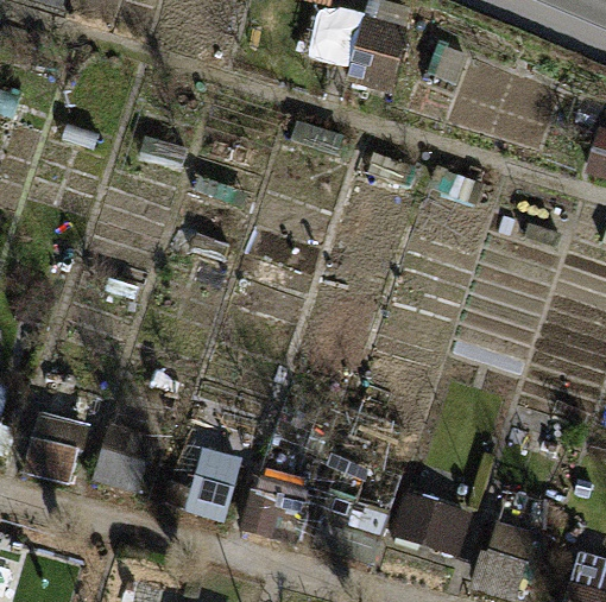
[(391,94),(409,29),(313,1),(297,56),(347,70),(343,81),(391,94)]
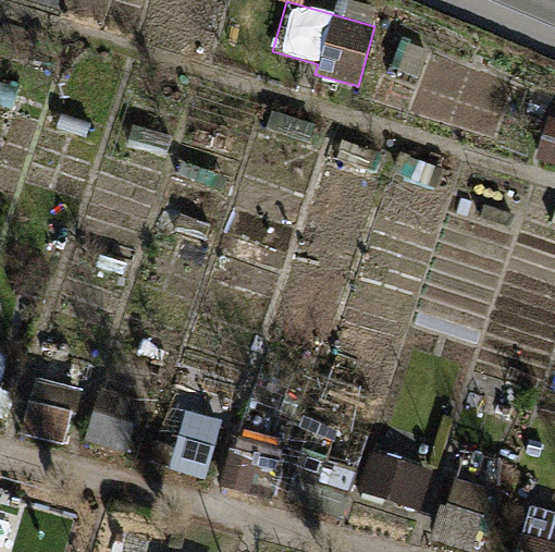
[(0,99),(24,109),(32,88),(2,76),(0,82),(0,99)]
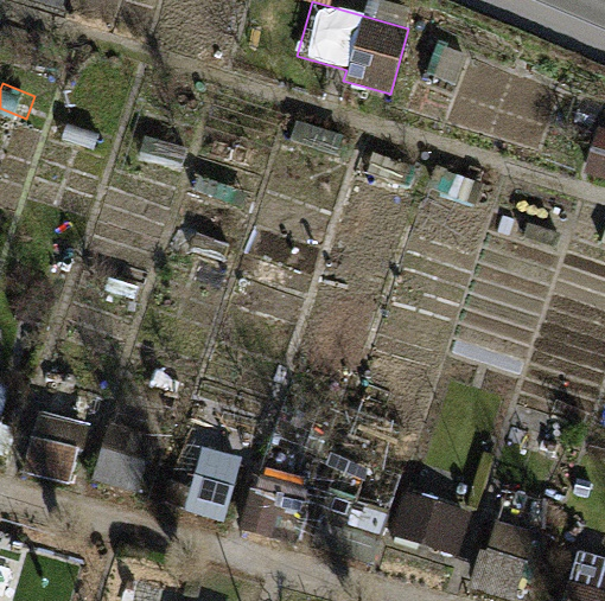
[(336,152),(342,134),(297,119),(290,138),(336,152)]
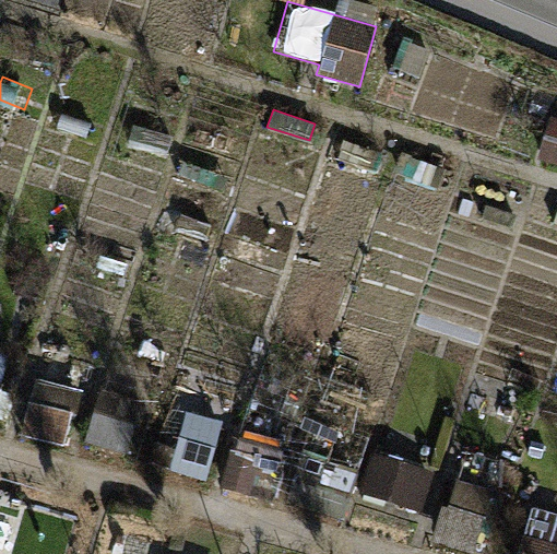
[(556,165),(556,118),(550,117),(537,160),(556,165)]
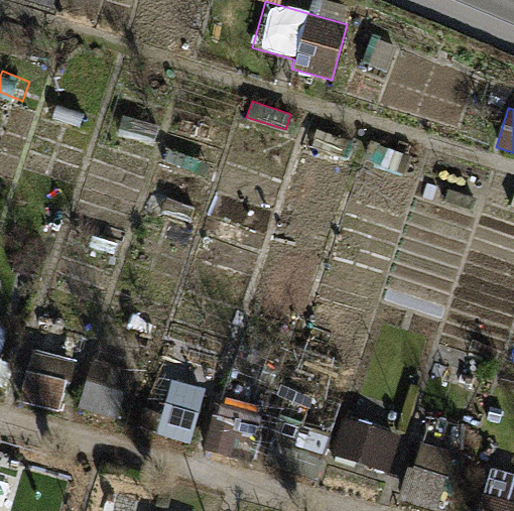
[(113,144),(150,154),(158,126),(121,116),(113,144)]
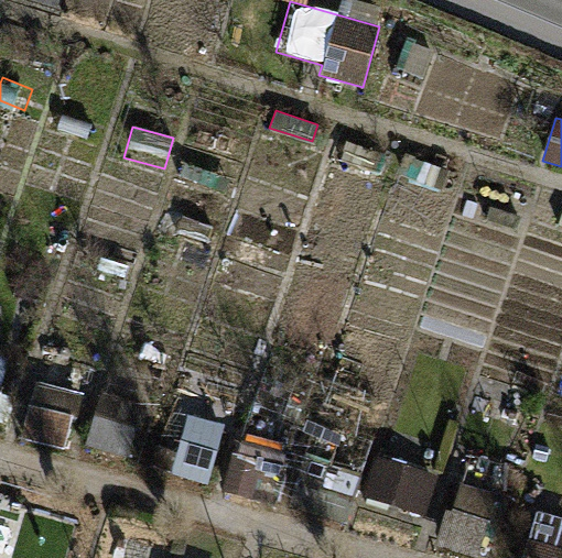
[(440,189),(447,171),(408,154),(400,173),(440,189)]
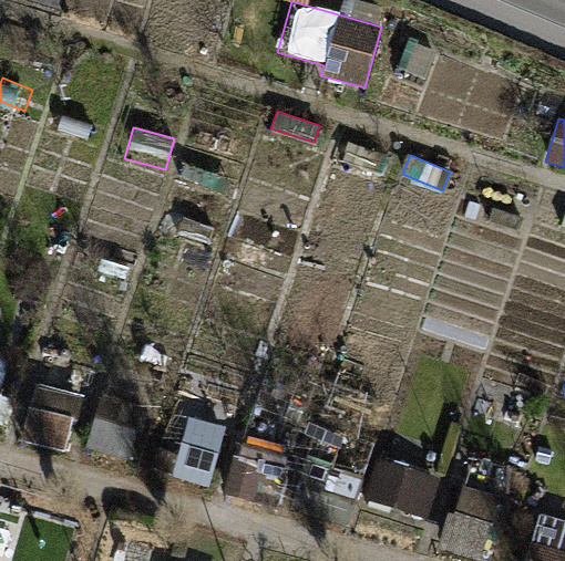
[(177,229),(209,241),(215,225),(184,213),(177,229)]
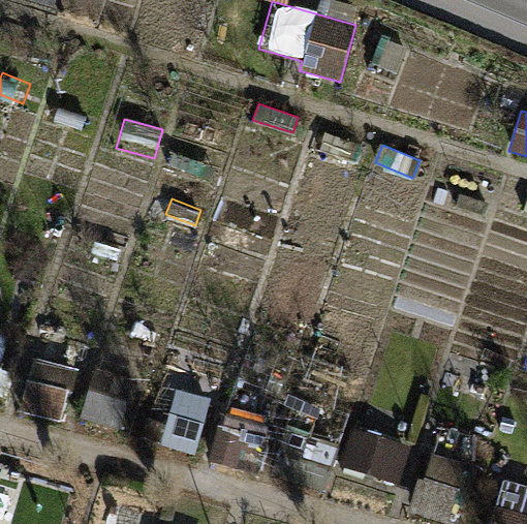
[(0,399),(1,400),(10,372),(0,369),(0,362),(9,336),(0,333),(0,399)]
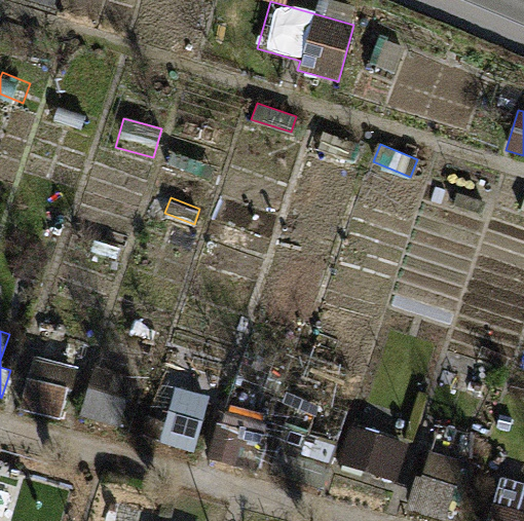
[(21,409),(61,419),(68,392),(71,393),(78,366),(35,355),(21,409)]
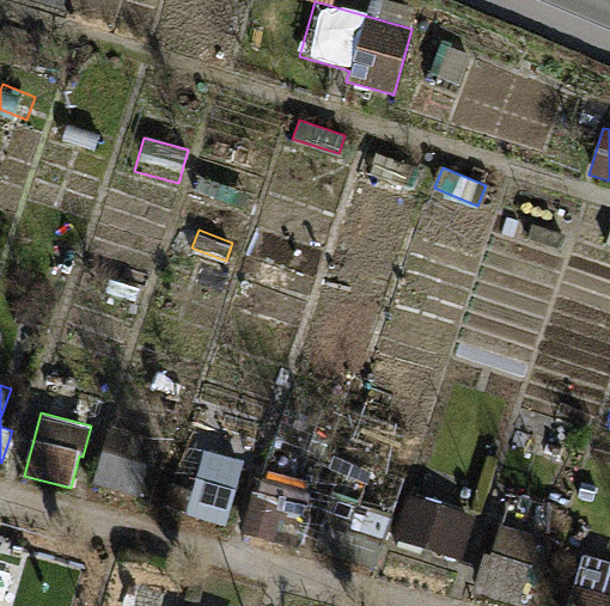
[(91,482),(139,496),(156,440),(108,426),(91,482)]
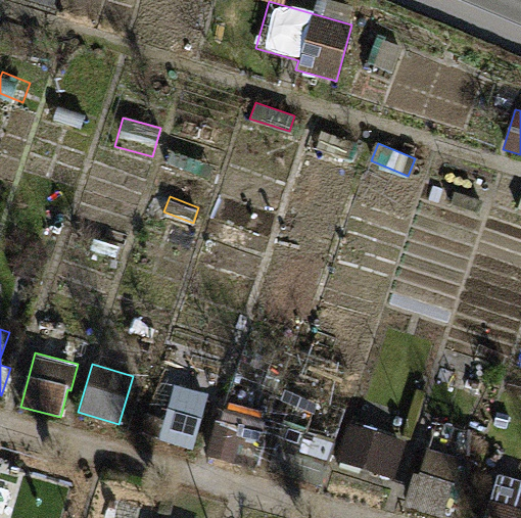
[(160,438),(193,448),(209,390),(176,381),(160,438)]
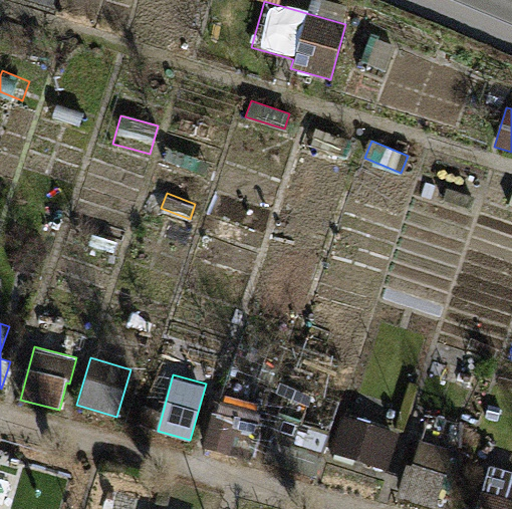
[(202,445),(251,460),(263,419),(236,411),(233,420),(211,414),(202,445)]
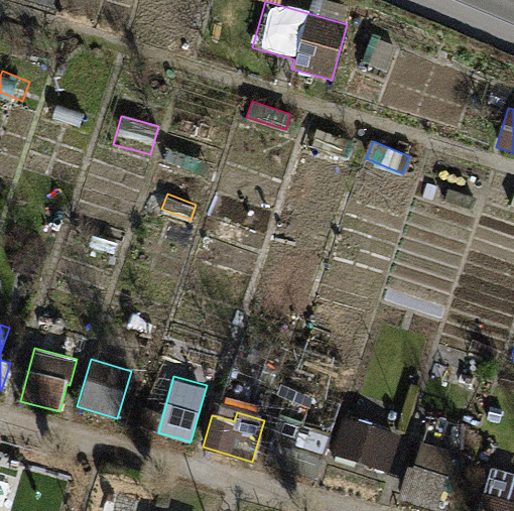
[(386,477),(400,434),(344,415),(330,458),(386,477)]
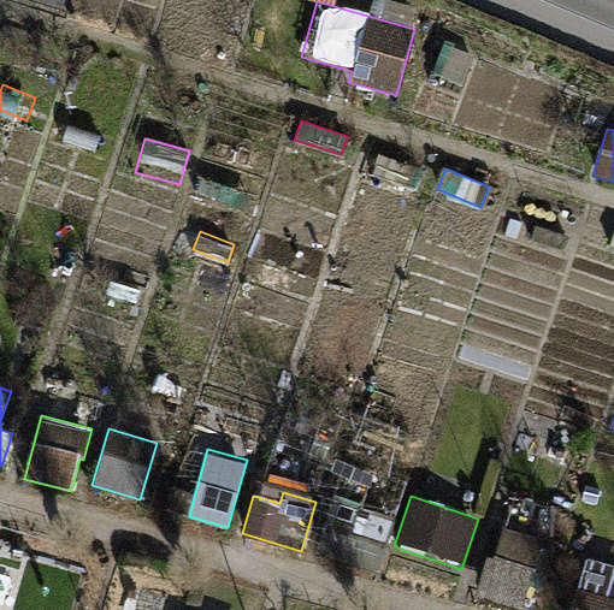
[(478,596),(521,609),(543,539),(505,527),(495,558),(490,556),(478,596)]
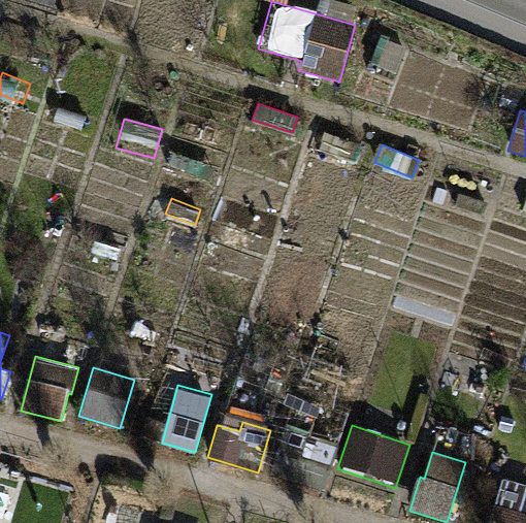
[(491,522),(525,522),(525,485),(503,480),(491,522)]
